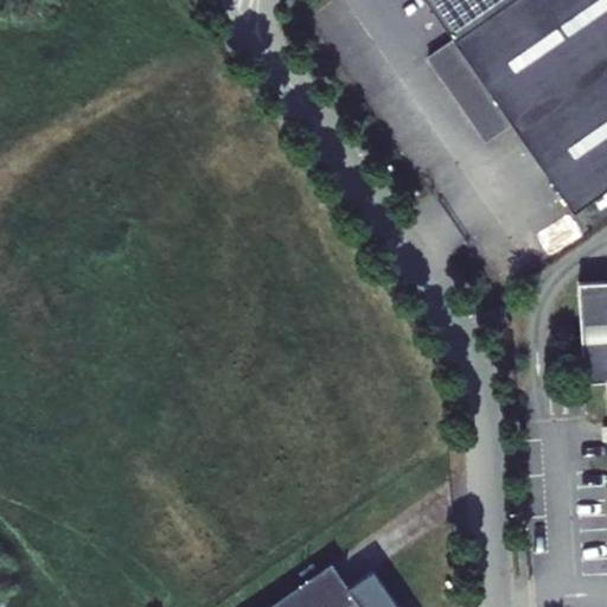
[(426,0),(454,40),(511,0),(426,0)]
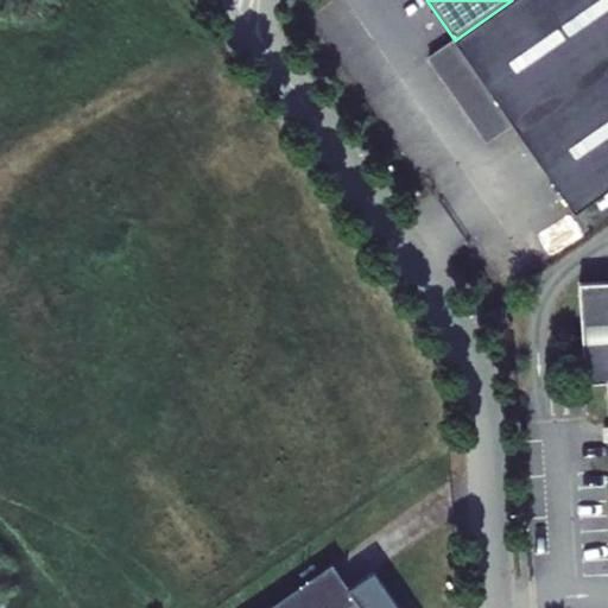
[(513,124),(575,213),(607,189),(607,0),(512,0),(455,40),(429,58),(487,141),(513,124)]
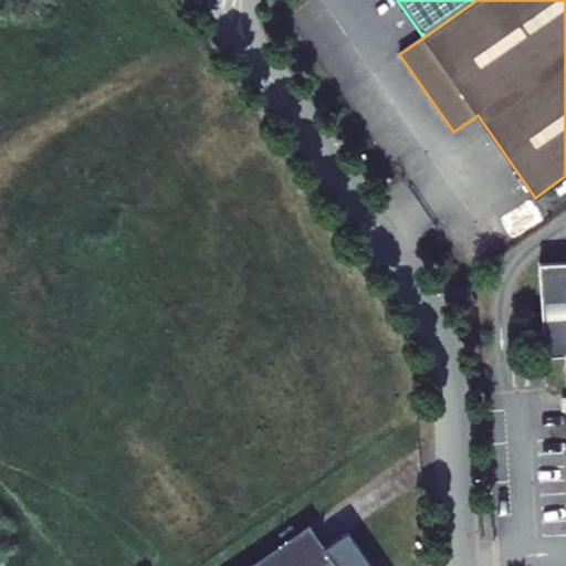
[(565,261),(540,263),(544,356),(565,355),(565,261)]
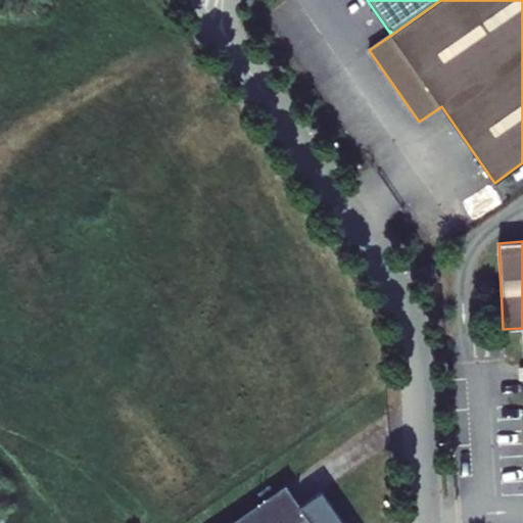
[(432,264),(422,269),(431,286),(440,281),(432,264)]
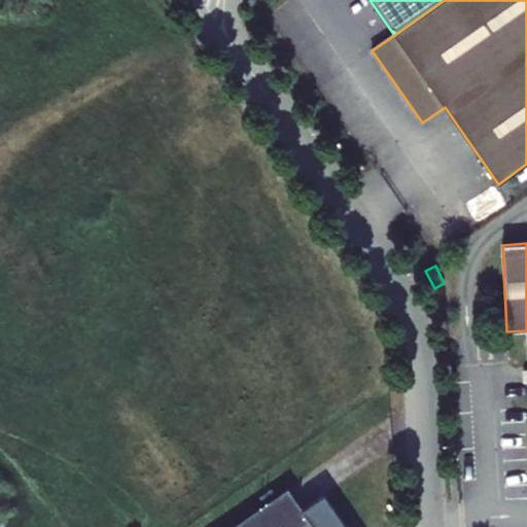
[(230,526),(345,526),(323,495),(302,511),(286,488),(230,526)]
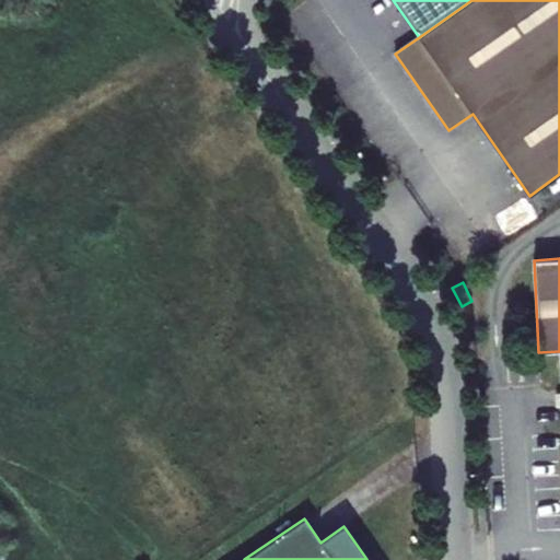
All buildings are outlined.
